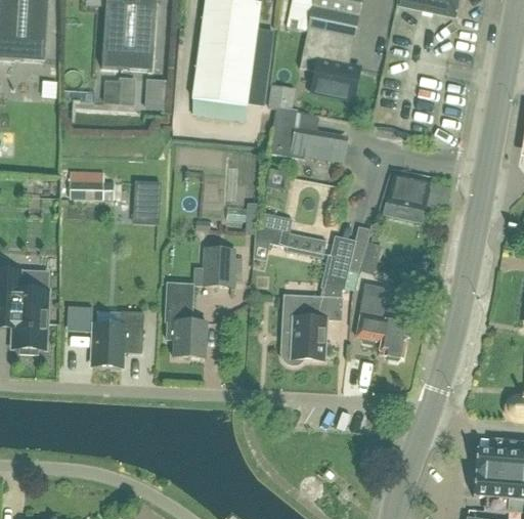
[(0,0),(0,58),(43,61),(47,0),(0,0)]
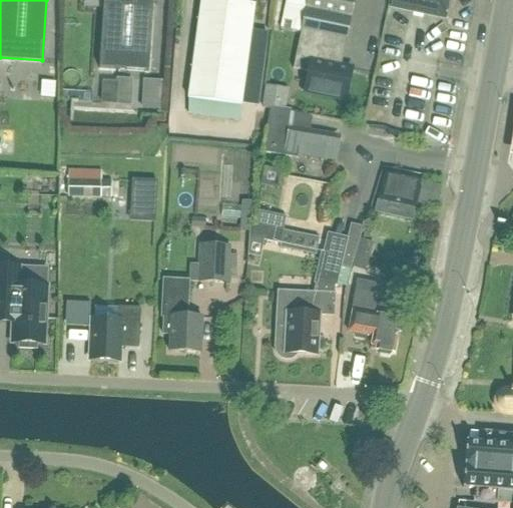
[(100,0),(96,66),(144,69),(148,0),(100,0)]
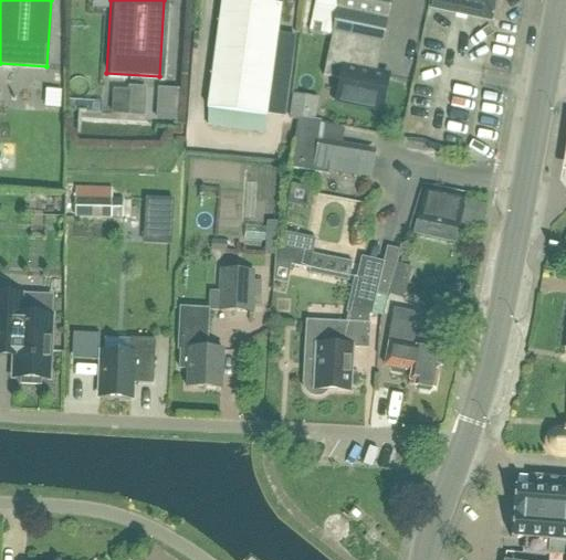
[(220,0),(207,106),(265,114),(281,1),(275,1),(275,0),(220,0)]
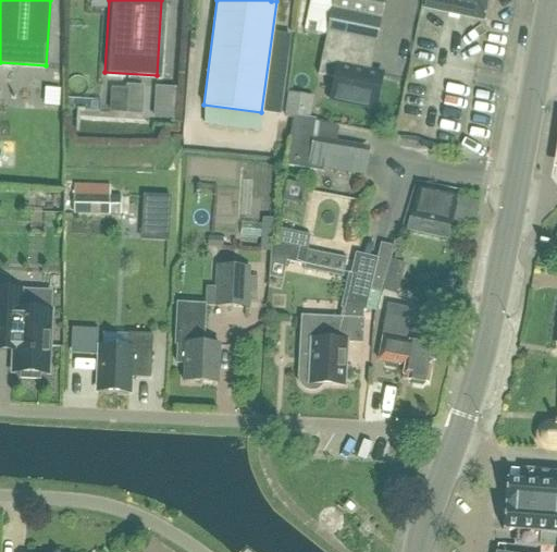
[(332,0),(326,33),(318,71),(334,75),(330,96),(375,106),(382,72),(364,68),(370,43),(375,44),(375,43),(384,0),(332,0)]
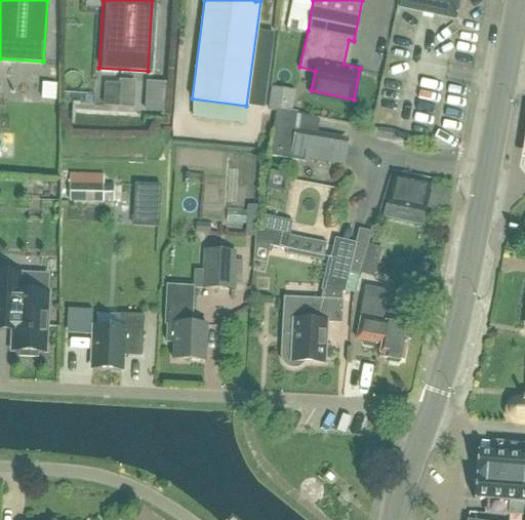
[(400,0),(399,5),(415,8),(455,16),(458,0),(400,0)]
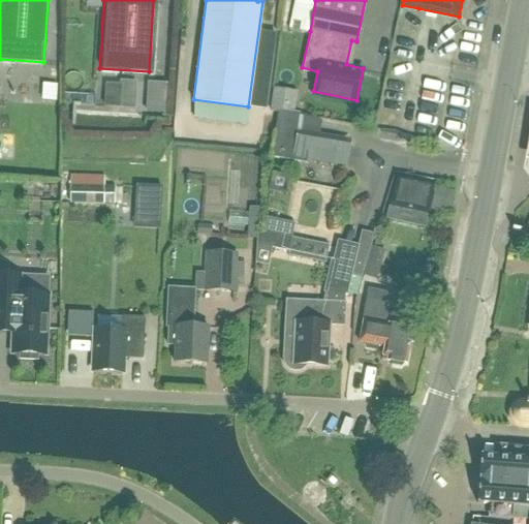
[(453,103),(476,105),(477,86),(455,84),(453,103)]
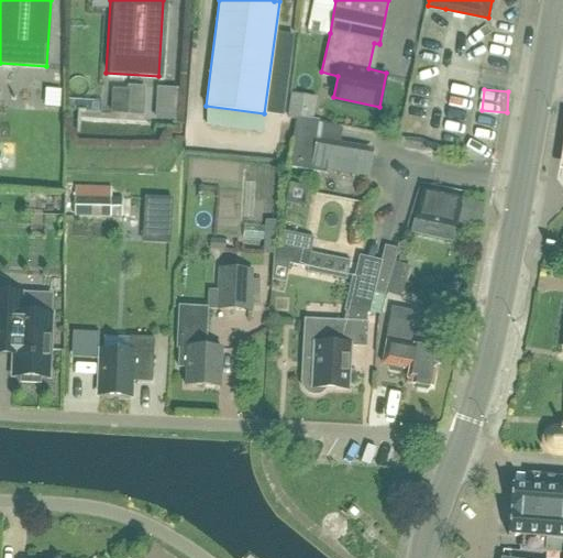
[(367,174),(373,145),(317,135),(319,117),(296,113),(286,164),(310,168),(310,164),(367,174)]
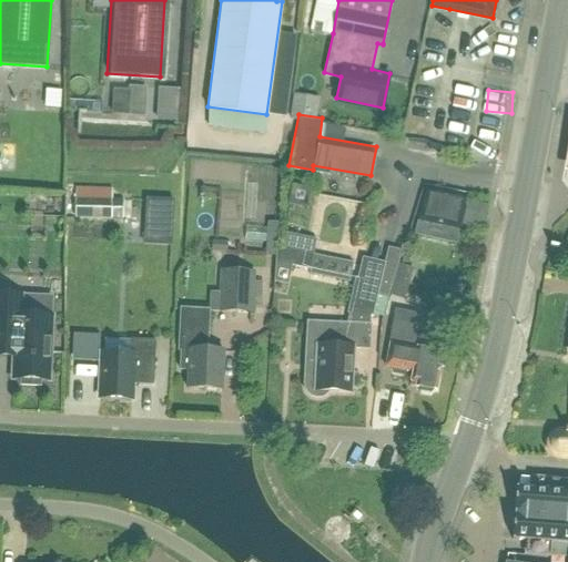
[(458,228),(466,194),(426,184),(417,218),(458,228)]
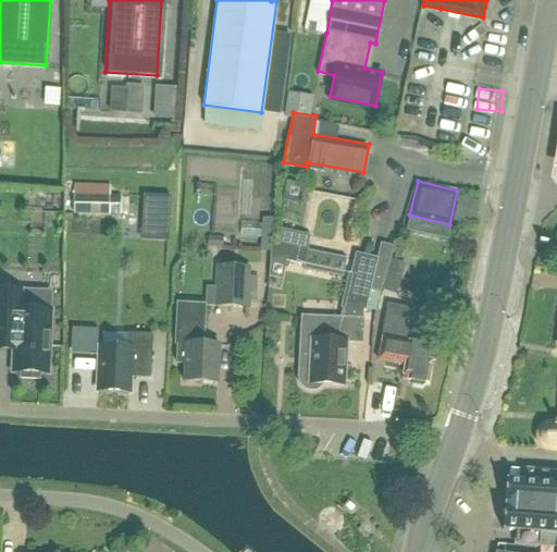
[(73,210),(100,211),(109,211),(109,193),(74,193),(73,210)]
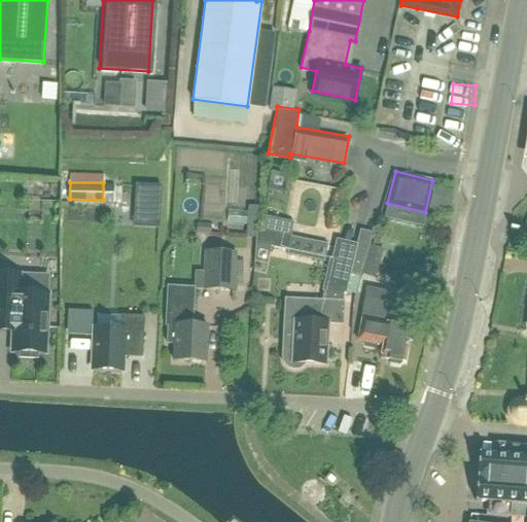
[(134,207),(159,208),(161,183),(135,182),(134,207)]
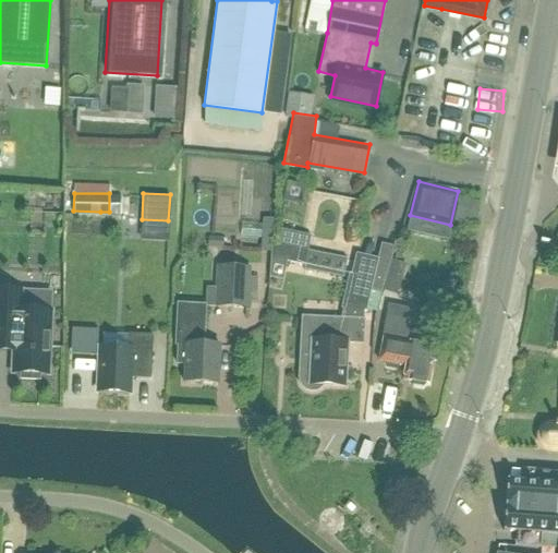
[(478,199),(459,194),(453,215),(452,218),(473,224),(478,199)]
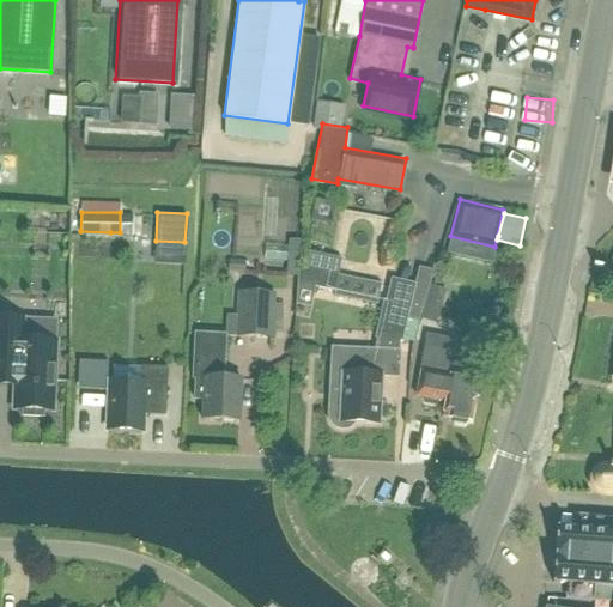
[(296,280),(334,287),(338,272),(307,266),(305,271),(298,269),(296,280)]
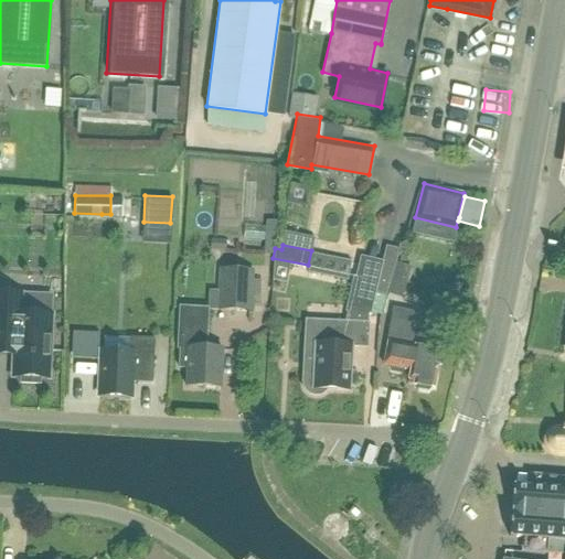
[(370,311),(381,265),(359,261),(348,308),(370,311)]
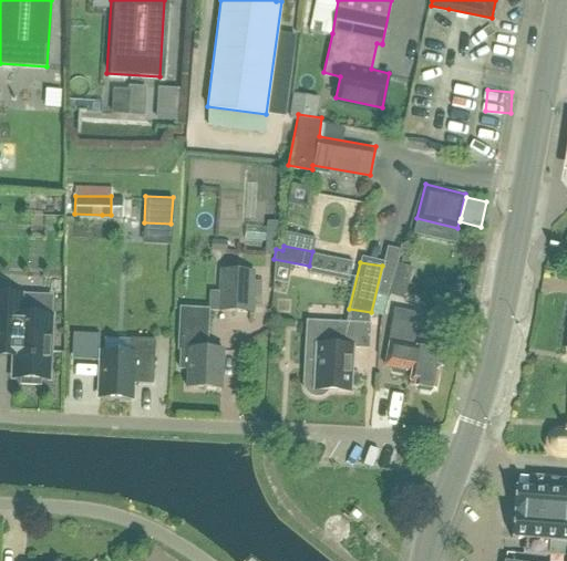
[(251,309),(254,269),(220,268),(219,289),(230,290),(229,309),(251,309)]
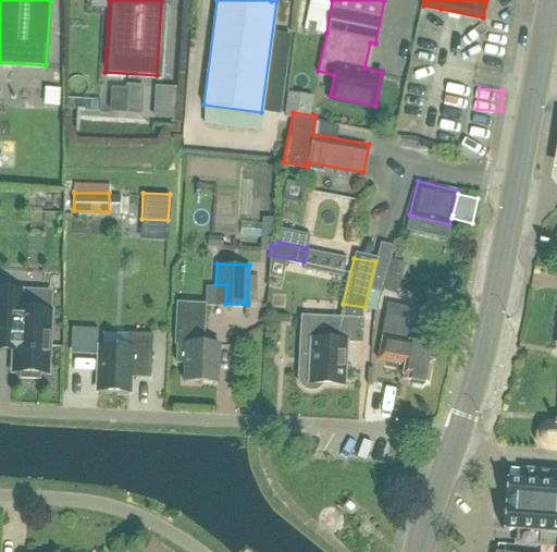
[(0,285),(0,340),(9,341),(9,347),(12,347),(11,369),(21,370),(21,375),(38,376),(39,370),(48,371),(51,308),(20,307),(21,287),(0,285)]
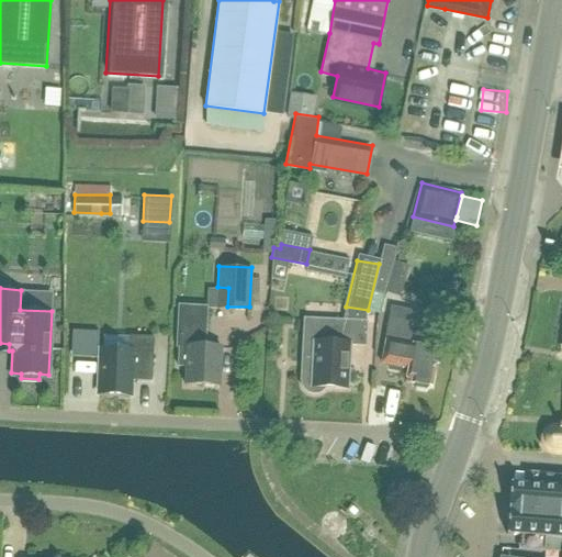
[(218,385),(221,346),(204,345),(206,305),(178,304),(176,345),(179,345),(178,364),(186,365),(184,382),(218,385)]
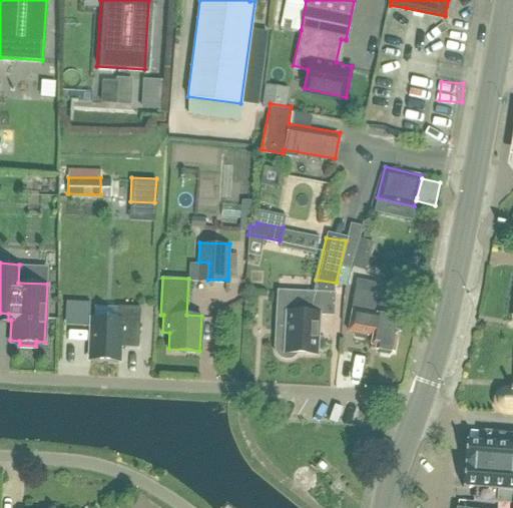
[(400,316),(386,313),(391,285),(356,279),(348,329),(353,330),(354,335),(364,336),(366,332),(372,333),(370,346),(377,347),(378,351),(388,353),(391,350),(394,350),(397,331),(401,329),(402,320),(399,318),(400,316)]
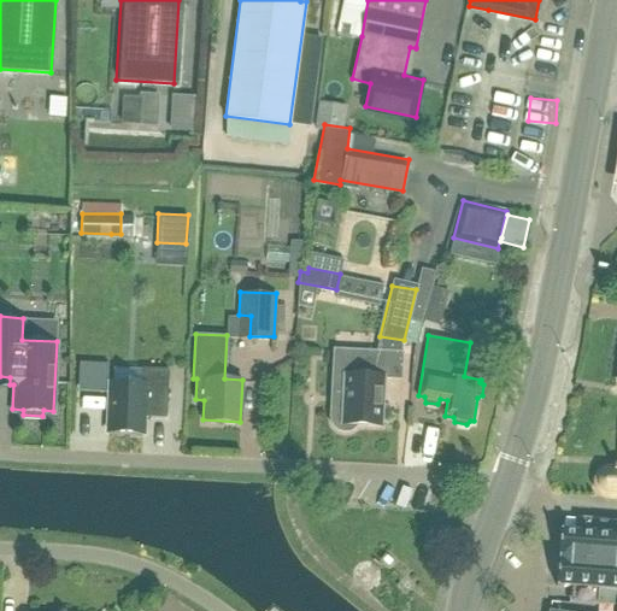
[(403,351),(334,347),(330,413),(331,419),(334,424),(338,427),(344,429),(348,428),(353,427),(358,422),(381,423),(383,375),(401,376),(403,351)]
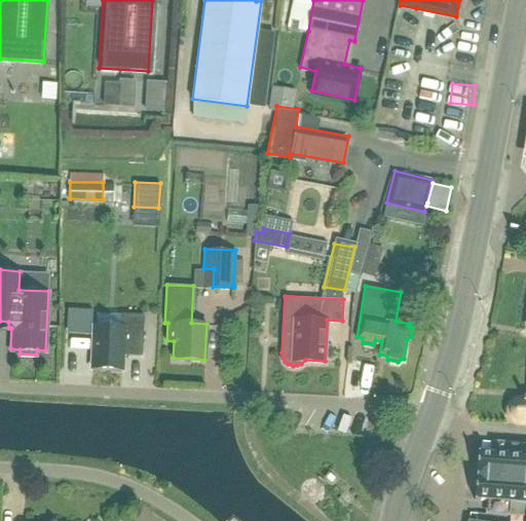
[(95,324),(92,367),(121,368),(121,354),(142,354),(144,312),(121,312),(120,325),(95,324)]
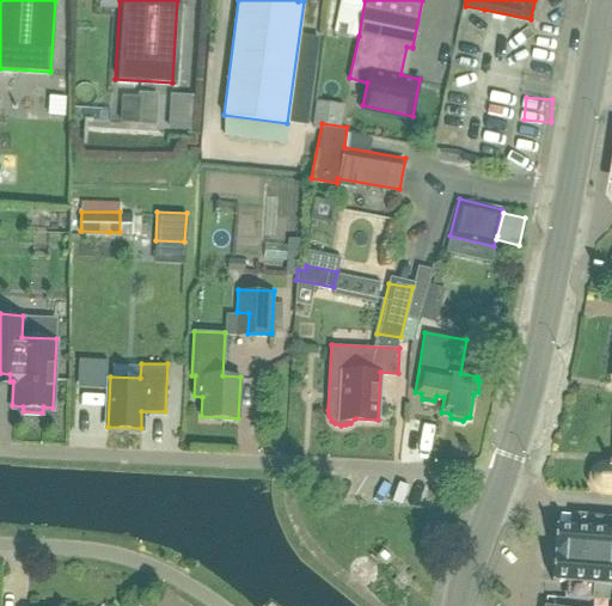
[(611,459),(609,460),(609,464),(603,464),(600,465),(597,466),(594,470),(593,472),(592,476),(592,479),(593,483),(595,485),(598,488),(600,489),(604,490),(611,489),(611,459)]
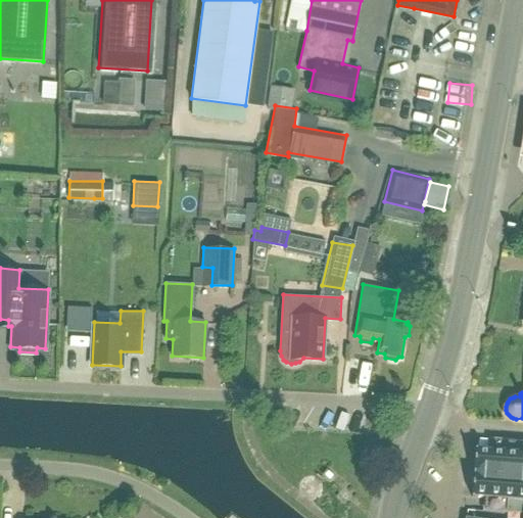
[(474,448),(473,471),(522,474),(522,438),(509,437),(508,451),(474,448)]
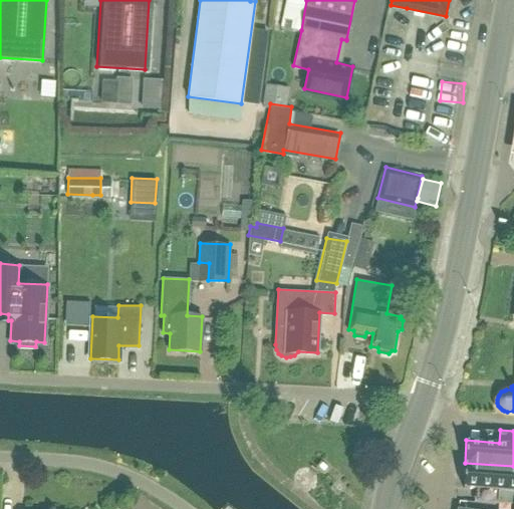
[(323,471),(328,466),(321,459),(316,464),(323,471)]
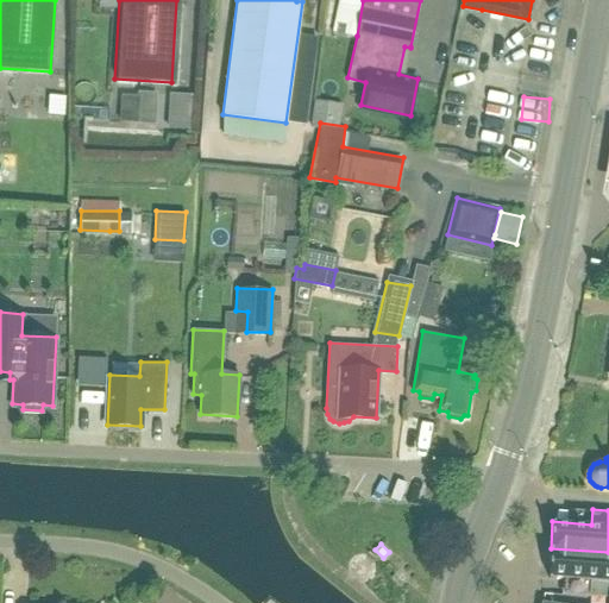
[(586,594),(608,595),(608,552),(551,548),(548,576),(588,578),(586,594)]
